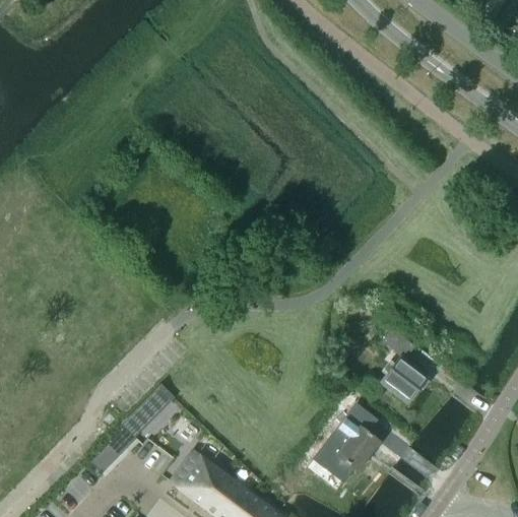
[(409,401),(429,376),(430,376),(430,375),(406,358),(415,345),(392,328),(381,342),(391,350),(385,359),(393,365),(382,380),(381,379),(380,381),(409,403),(410,401),(409,401)]
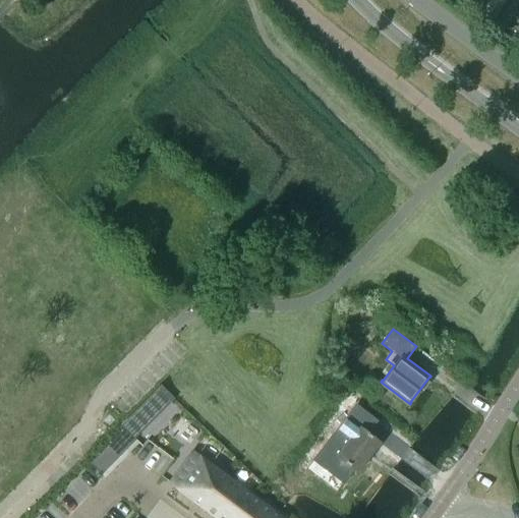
[(172,396),(161,385),(122,423),(133,435),(172,396)]
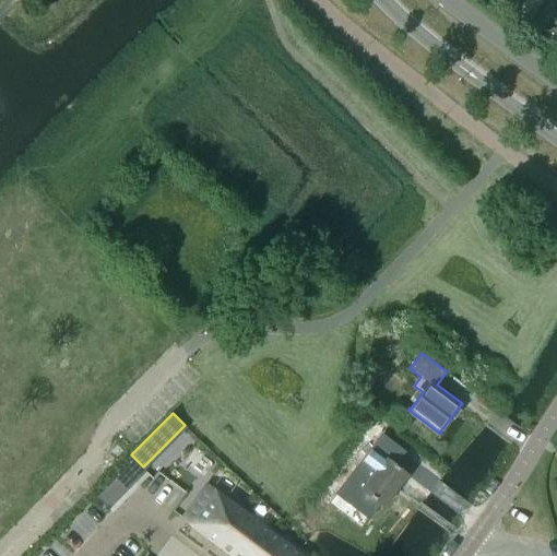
[(377,423),(371,430),(379,435),(384,427),(377,423)]
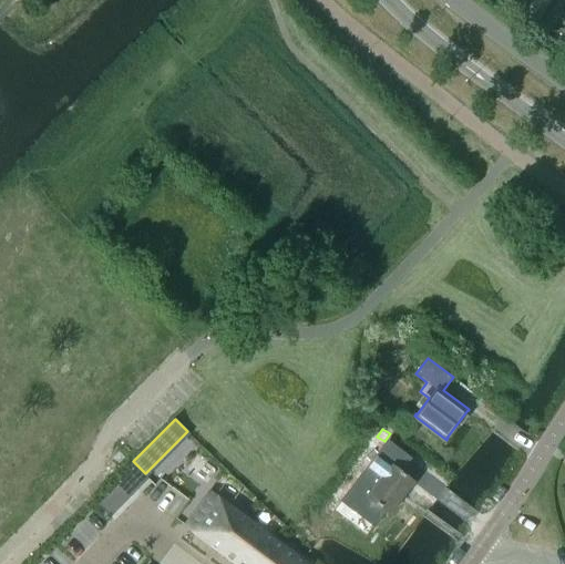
[(390,512),(414,481),(391,463),(390,465),(377,455),(369,465),(382,477),(368,495),(390,512)]
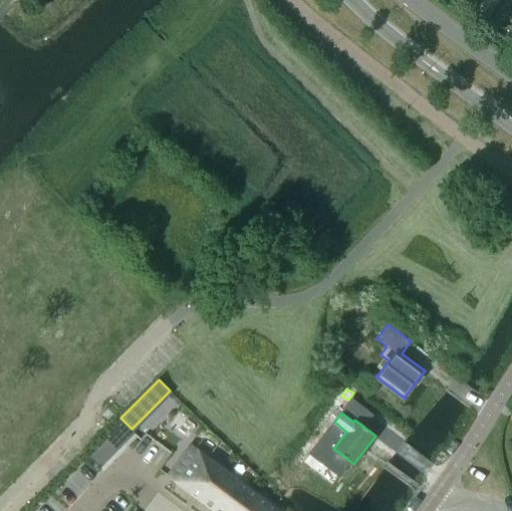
[(123,422),(118,427),(130,438),(136,433),(123,422)]
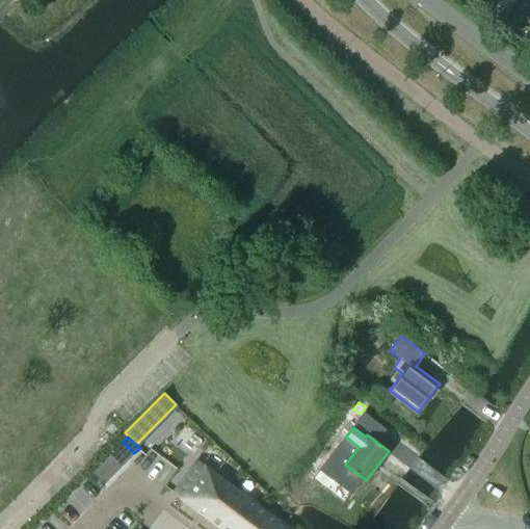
[(123,442),(116,448),(129,459),(134,453),(123,442)]
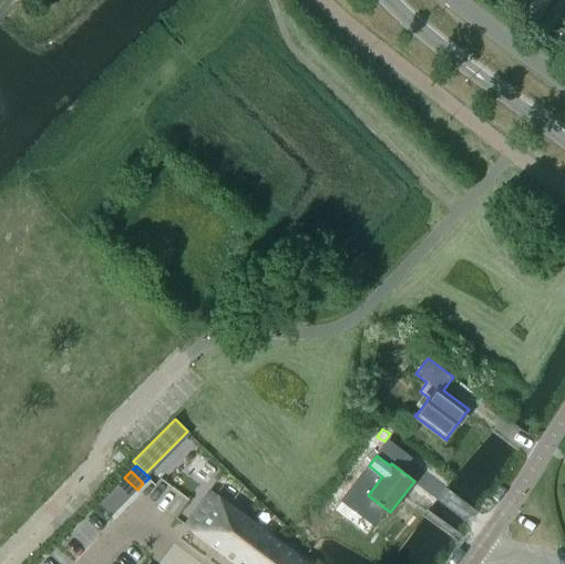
[(124,478),(119,484),(131,496),(137,490),(124,478)]
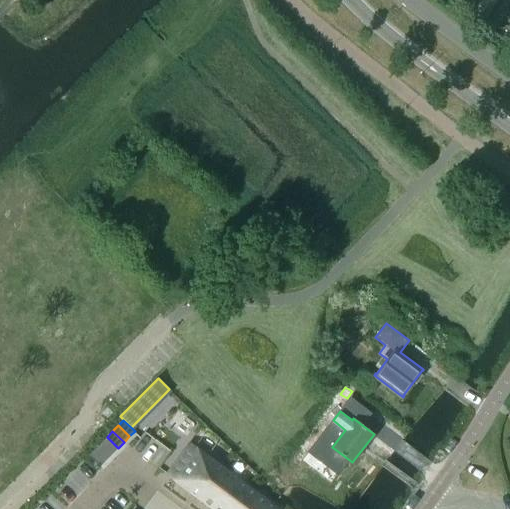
[(107,437),(101,442),(112,454),(118,448),(107,437)]
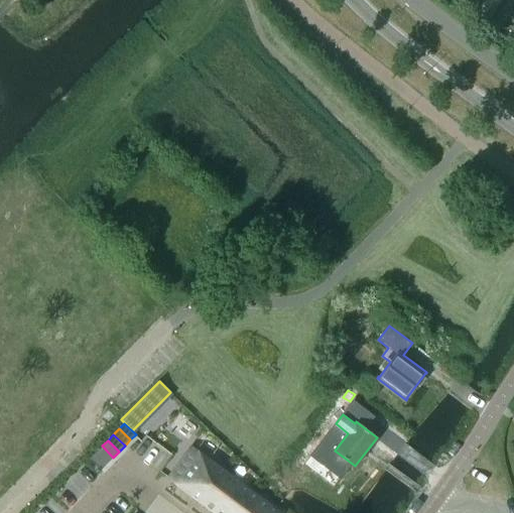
[(102,445),(96,452),(108,463),(113,458),(102,445)]
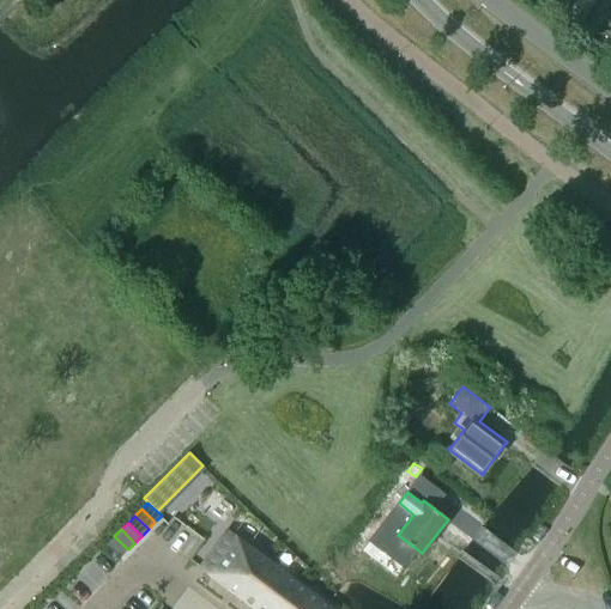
[(229,530),(201,566),(242,596),(270,560),(229,530)]
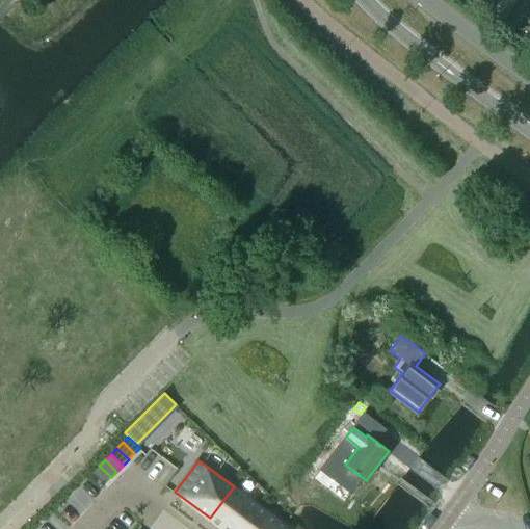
[(99,466),(94,472),(105,483),(111,477),(99,466)]
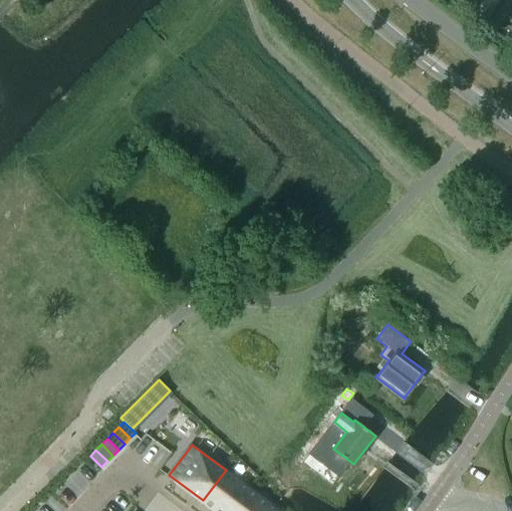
[(226,470),(203,500),(217,510),(231,510),(249,487),(226,470)]
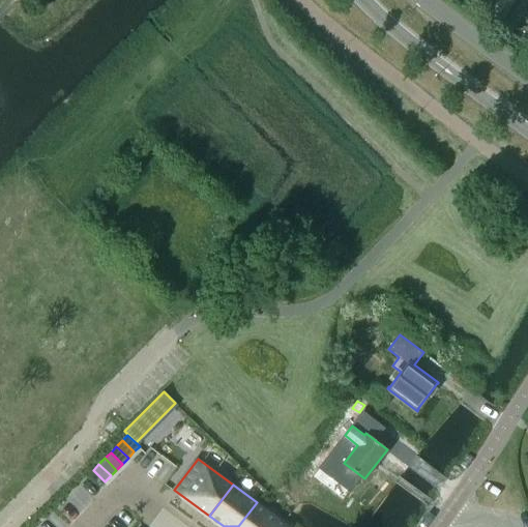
[(257,502),(238,526),(287,526),(288,526),(257,502)]
